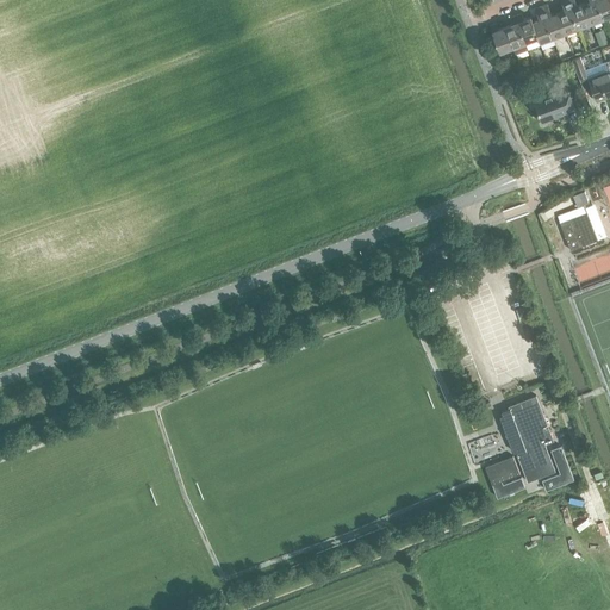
[(560,0),(564,10),(558,12),(566,32),(578,27),(567,0),(560,0)]
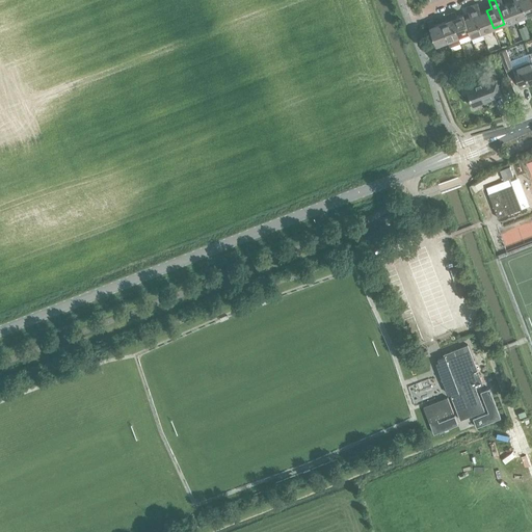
[(504,3),(502,0),(495,0),(504,24),(515,20),(508,2),(504,3)]
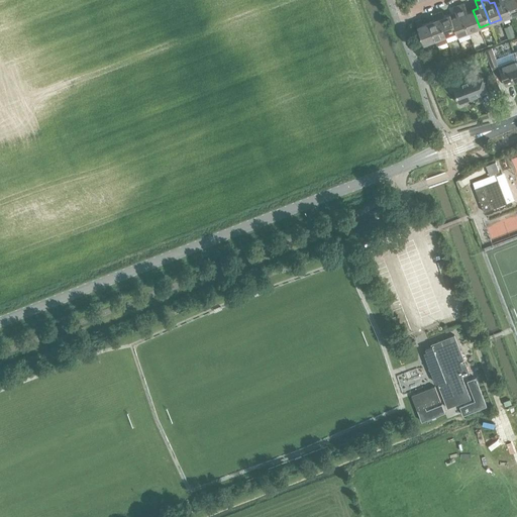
[(498,0),(494,2),(501,19),(511,15),(505,0),(498,0)]
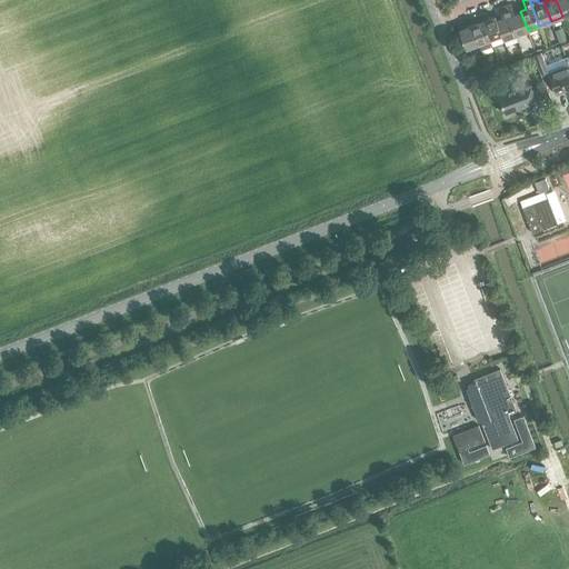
[(568,0),(556,0),(562,17),(568,13),(568,0)]
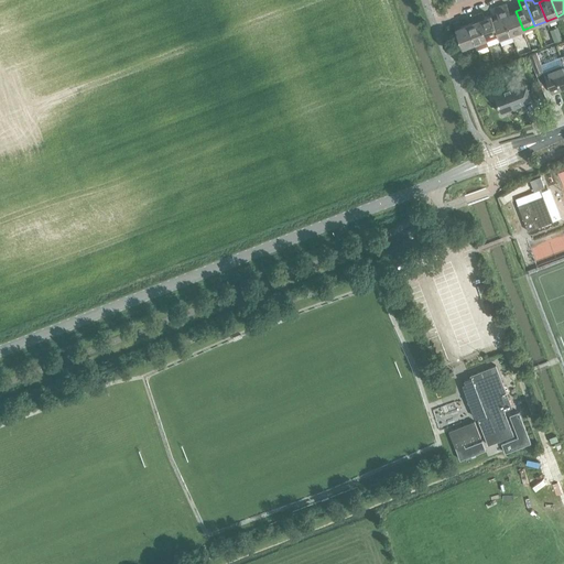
[(500,6),(511,34),(523,30),(516,11),(510,13),(507,2),(500,6)]
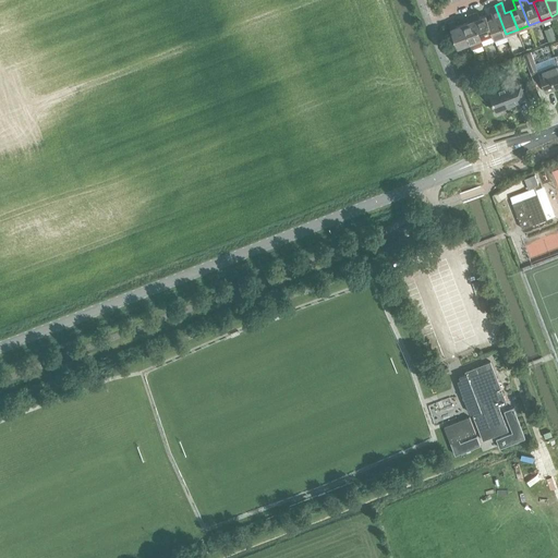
[(493,34),(494,38),(506,34),(495,5),(489,7),(493,16),(487,19),(493,34)]
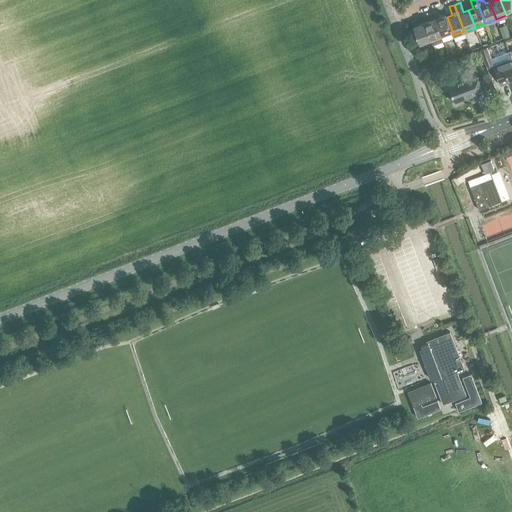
[(441,35),(452,31),(447,17),(446,13),(440,15),(438,11),(433,13),(441,35)]
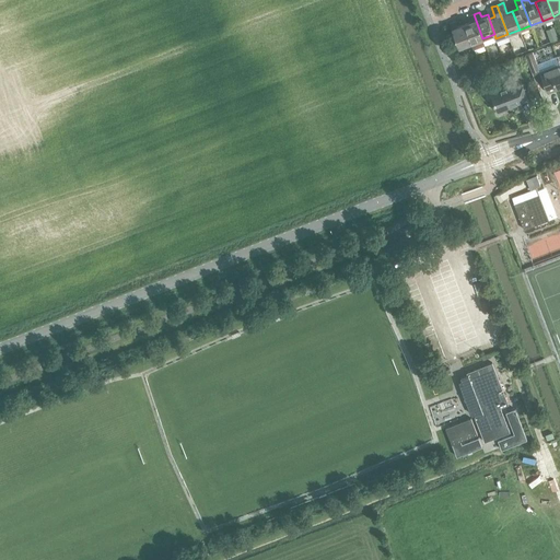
[(485,45),(482,38),(474,14),(468,15),(470,21),(464,24),(470,43),(474,49),(485,45)]
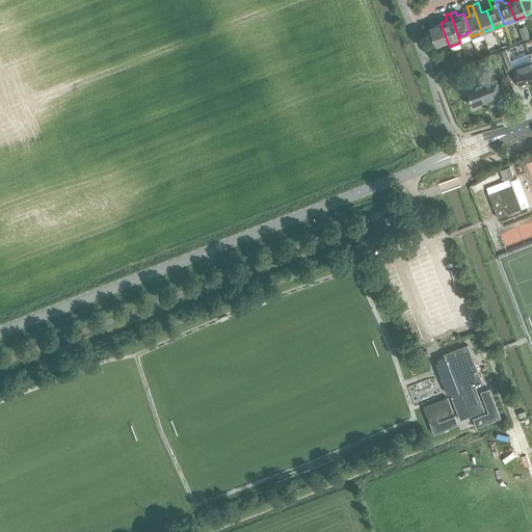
[(447,41),(441,23),(434,25),(433,20),(427,22),(435,45),(447,41)]
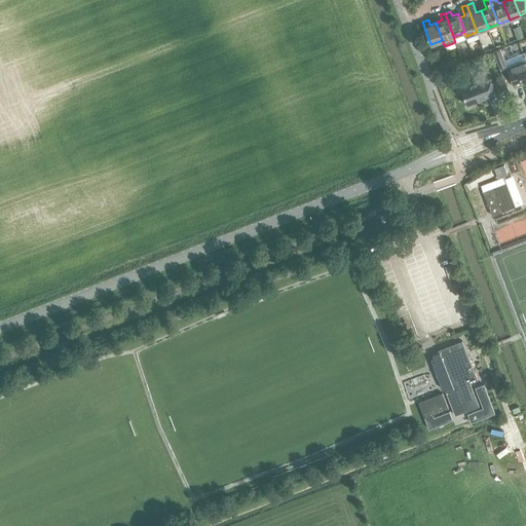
[(508,65),(500,47),(493,50),(499,68),(508,65)]
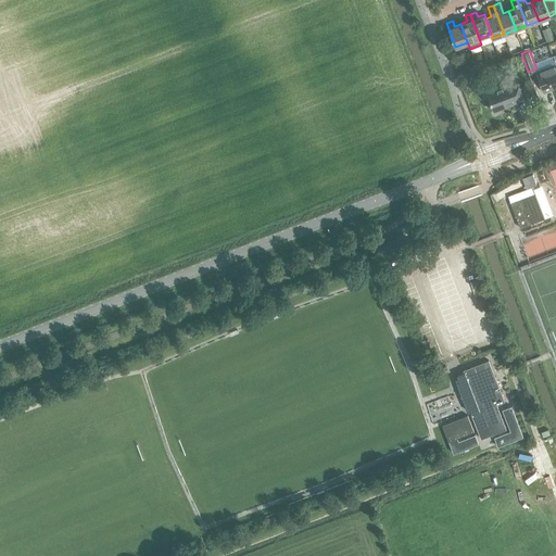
[(553,87),(555,85),(555,64),(555,63),(535,71),(543,91),(553,88),(553,87)]
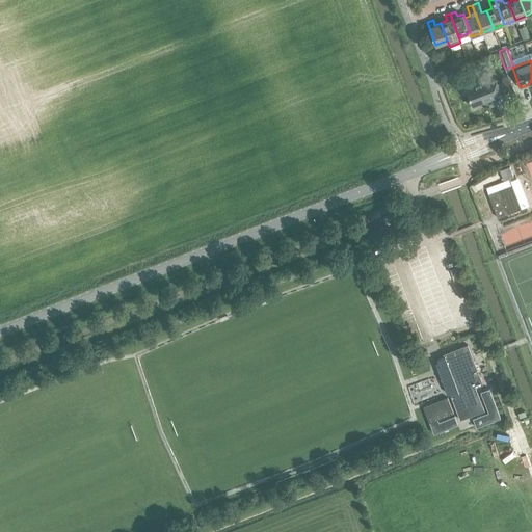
[(473,106),(489,100),(488,97),(501,92),(494,75),(480,80),(481,83),(467,88),(473,106)]
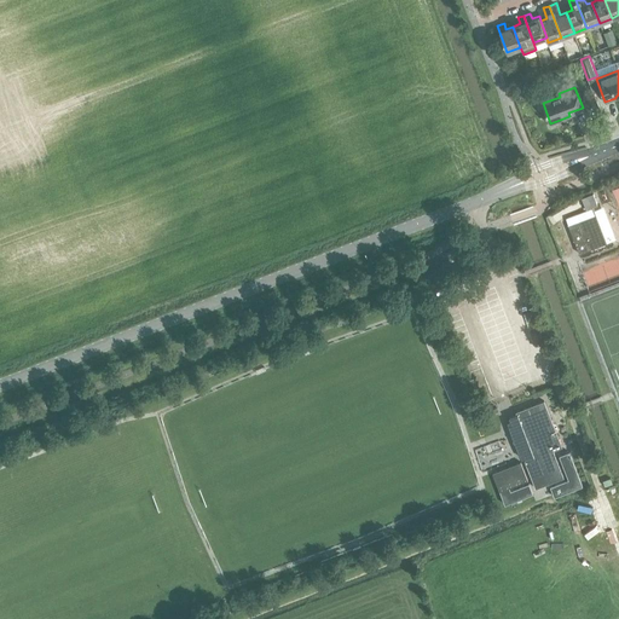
[(582,197),(586,209),(597,204),(593,194),(582,197)]
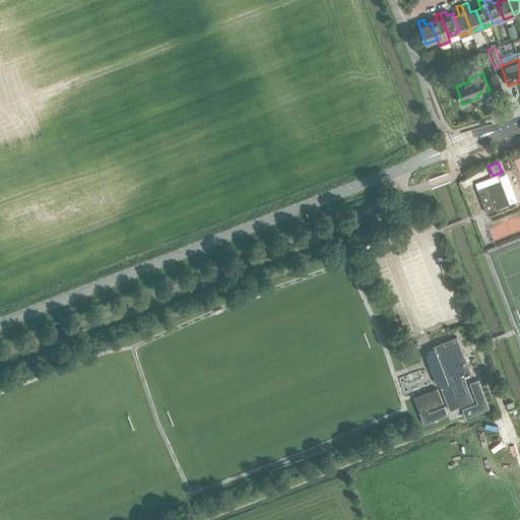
[(486,186),(477,189),(486,213),(510,204),(501,180),(500,181),(486,186)]
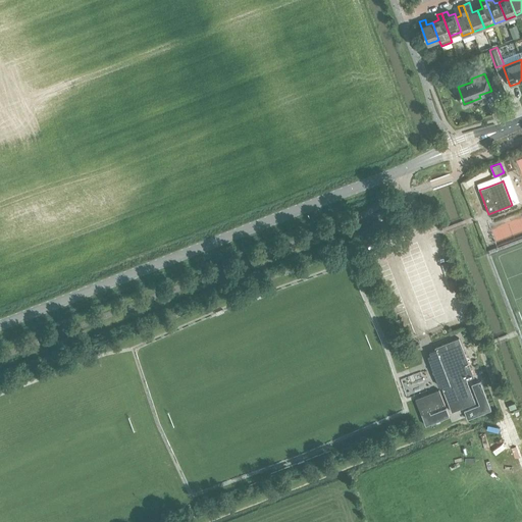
[(428,352),(429,355),(427,356),(439,387),(441,386),(452,412),(475,403),(466,379),(474,376),(459,337),(435,347),(435,350),(428,352)]
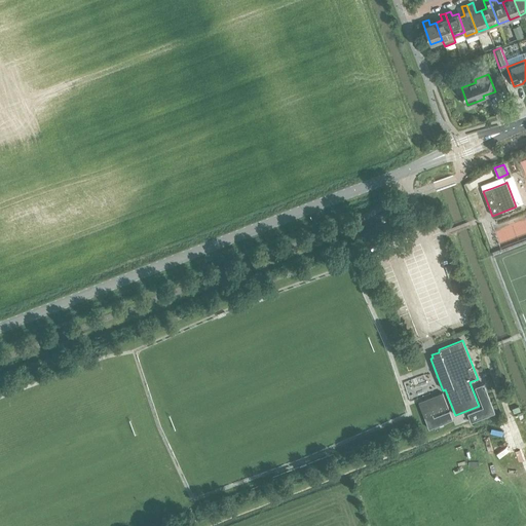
[(483,408),(467,413),(471,421),(494,412),(483,384),(475,387),(483,408)]
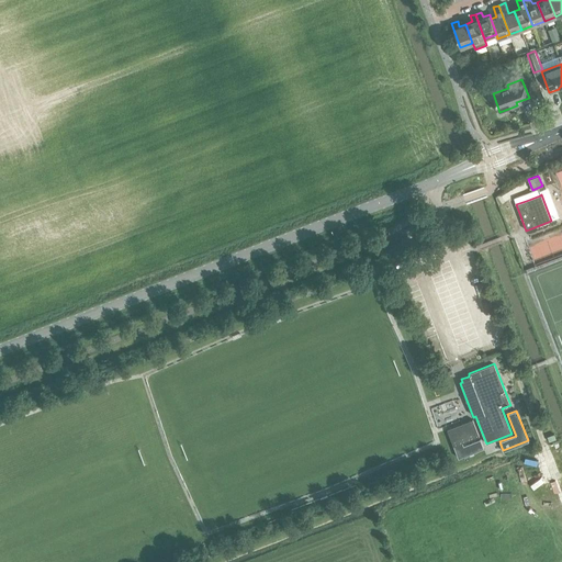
[(472,419),(447,429),(453,446),(454,449),(458,458),(459,457),(483,448),(480,439),(463,445),(462,442),(479,436),(472,419)]
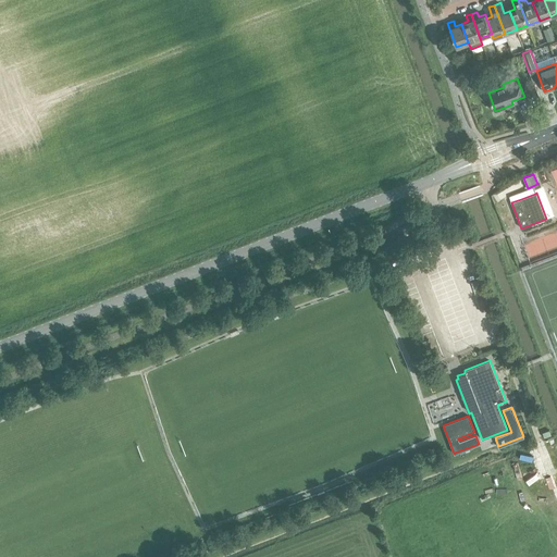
All buildings are outlined.
